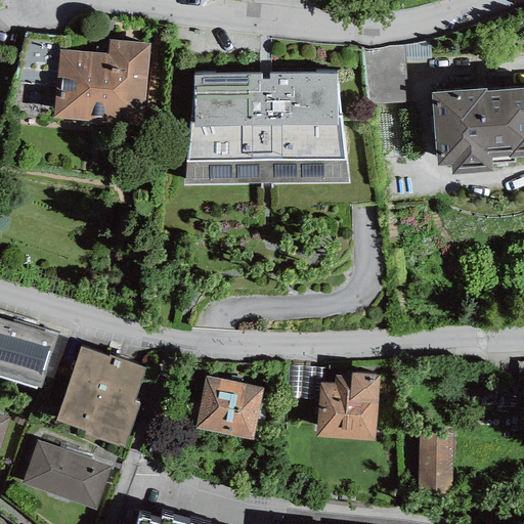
[(20,84),(55,87),(58,50),(69,51),(70,38),(25,34),(20,84)]
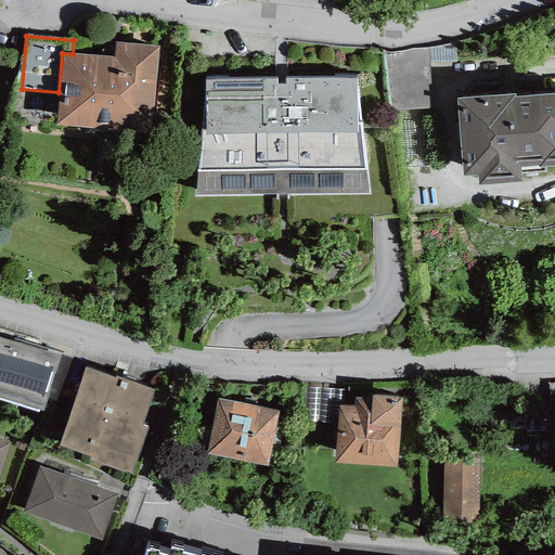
[(152,133),(159,47),(115,42),(114,57),(73,54),(62,53),(59,92),(56,126),(152,133)]
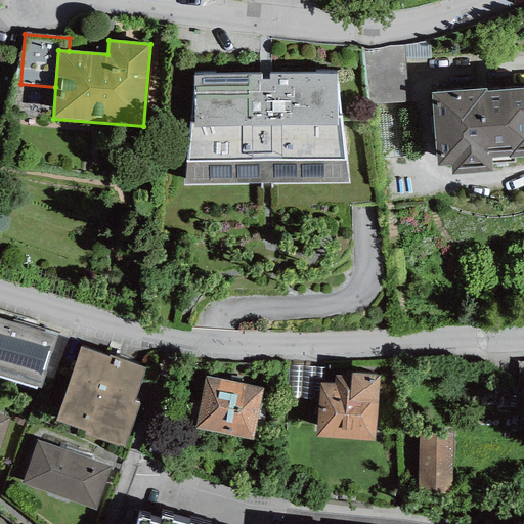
[(336,73),(194,75),(183,185),(350,186),(336,73)]
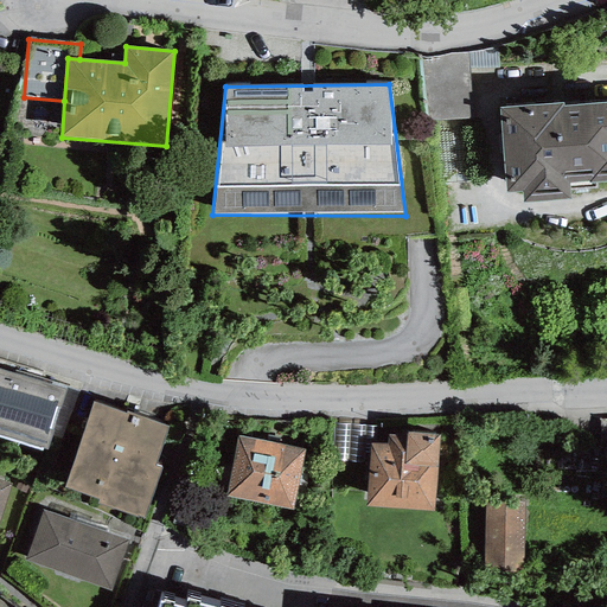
[(564,102),(499,107),(505,192),(522,191),(523,203),(570,199),(569,190),(598,187),(596,183),(606,181),(606,102),(564,106),(564,102)]
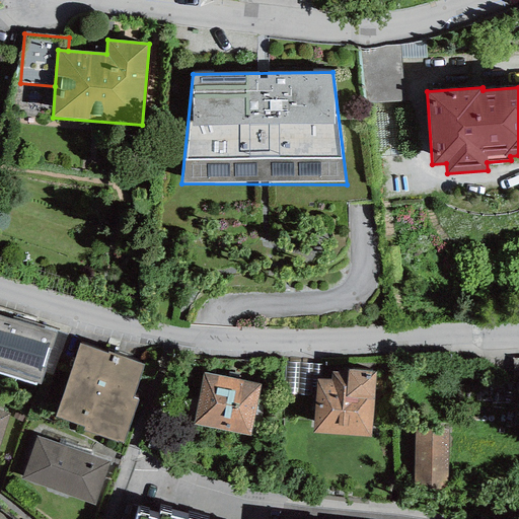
[(55,332),(0,315),(0,372),(40,384),(55,332)]
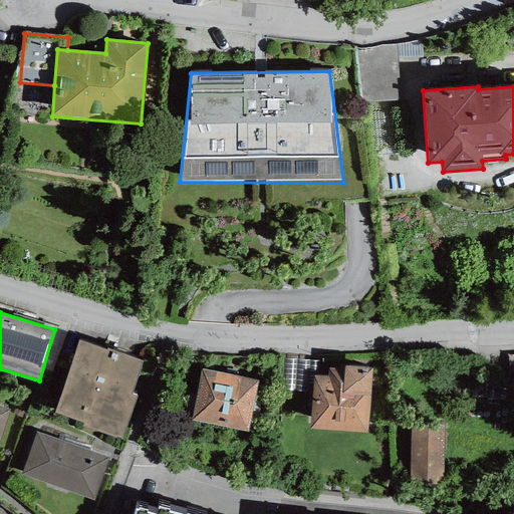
[(106,350),(78,340),(54,414),(83,423),(82,426),(121,439),(137,397),(131,395),(142,360),(107,349),(106,350)]
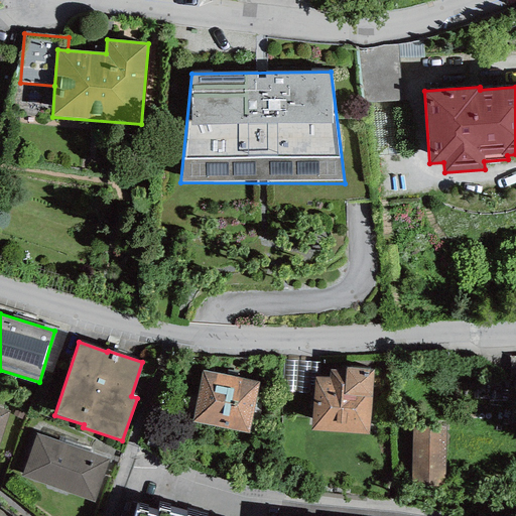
[(319,362),(282,361),(281,393),(313,394),(314,377),(319,378),(319,362)]
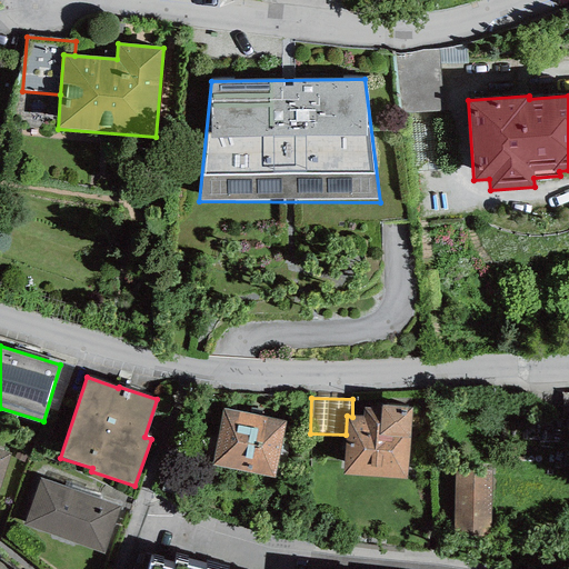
[(363,408),(363,417),(352,417),(347,416),(346,435),(343,476),(407,480),(412,407),(380,405),(380,409),(363,408)]
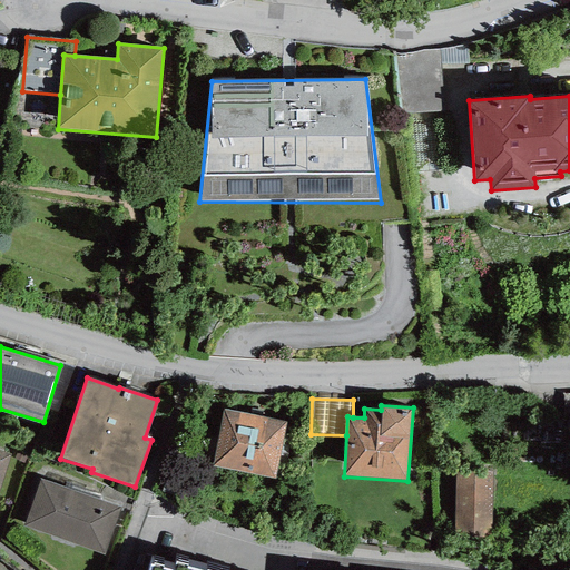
[(244,472),(255,415),(224,410),(213,467),(244,472)]
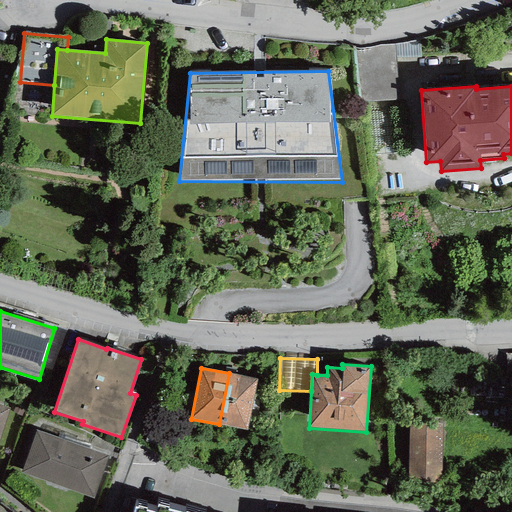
[(229,373),(219,424),(247,431),(258,379),(229,373)]
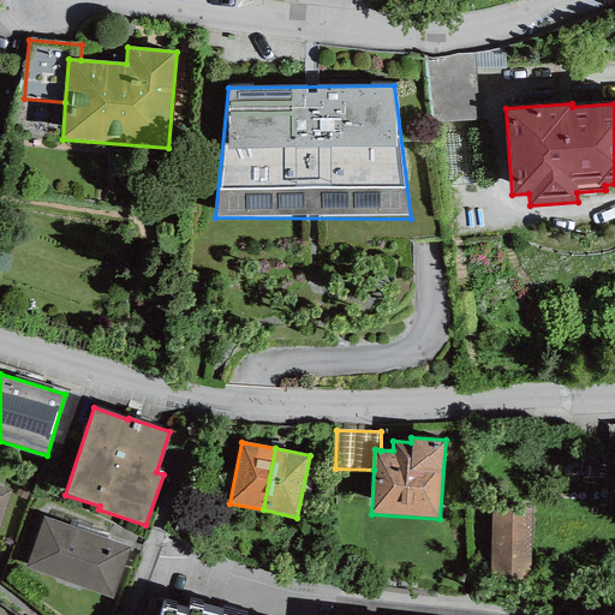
[(0,485),(0,526),(12,490),(0,485)]
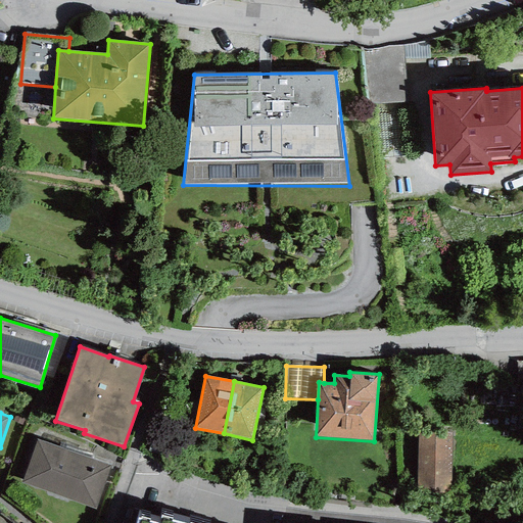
[(418,426),(418,492),(450,493),(452,427),(418,426)]
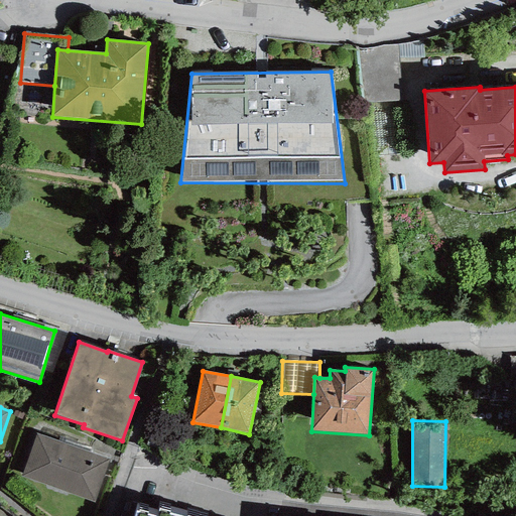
[(109,459),(36,433),(21,477),(94,502),(109,459)]
